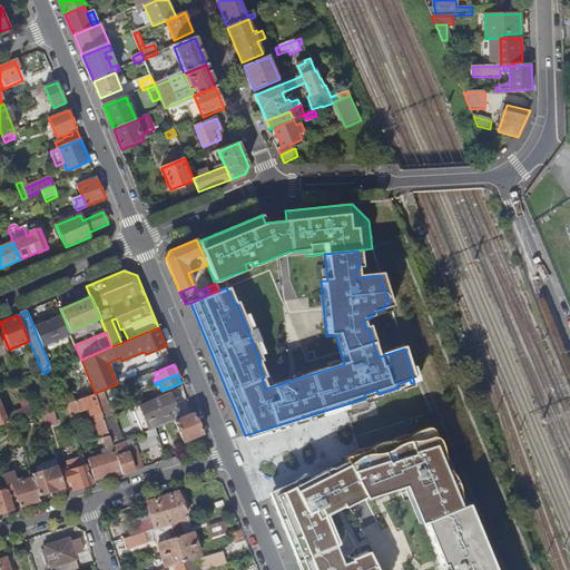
[(182,414),(193,410),(182,385),(172,390),(182,414)]
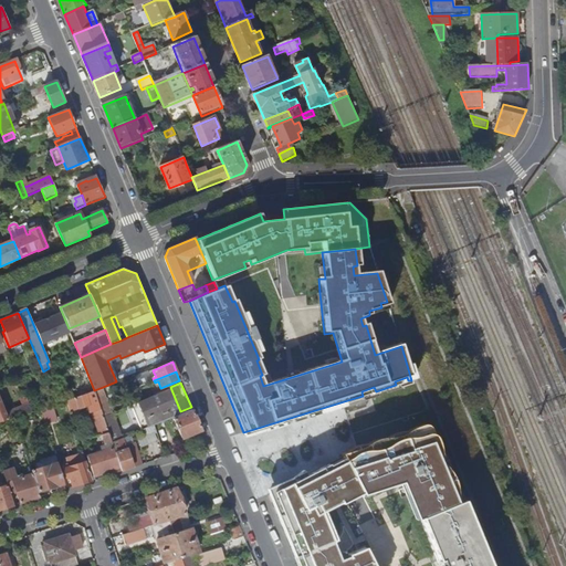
[(94,390),(98,404),(106,400),(103,387),(94,390)]
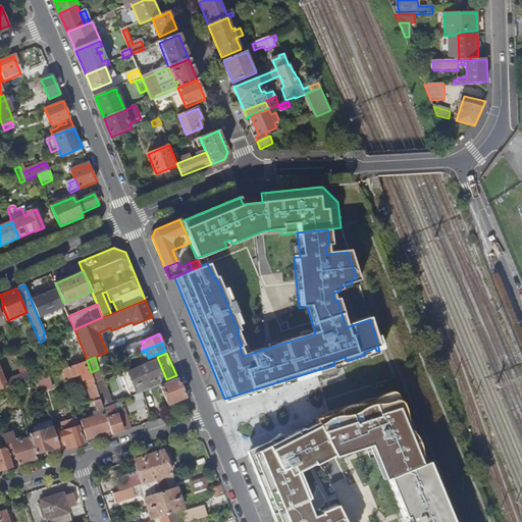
[(165,382),(155,359),(118,374),(128,398),(141,393),(159,384),(165,382)]
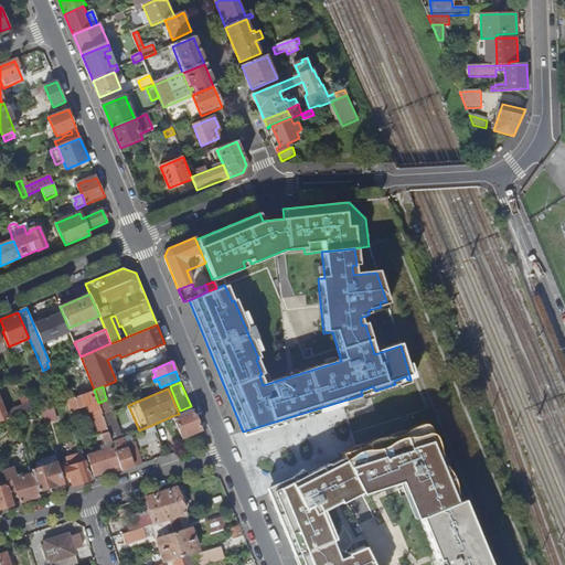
[(92,411),(97,429),(95,430),(96,435),(100,433),(107,432),(103,416),(98,403),(94,390),(65,401),(70,411),(91,403),(93,409),(92,411)]
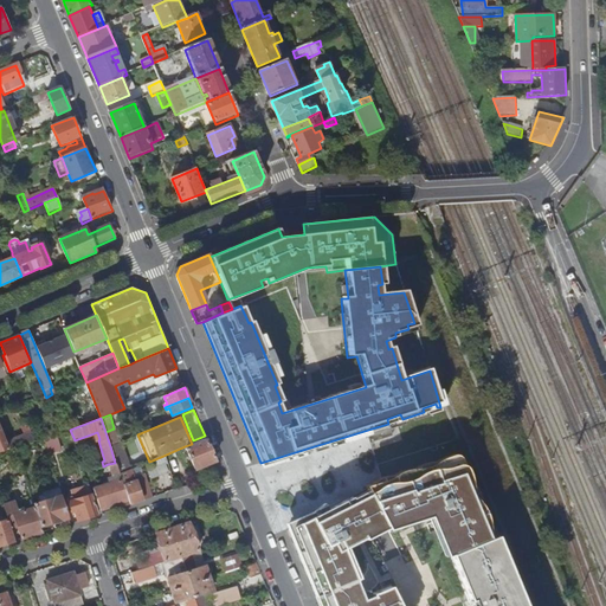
[(0,451),(15,446),(36,440),(28,424),(21,427),(25,434),(5,440),(0,430),(0,451)]
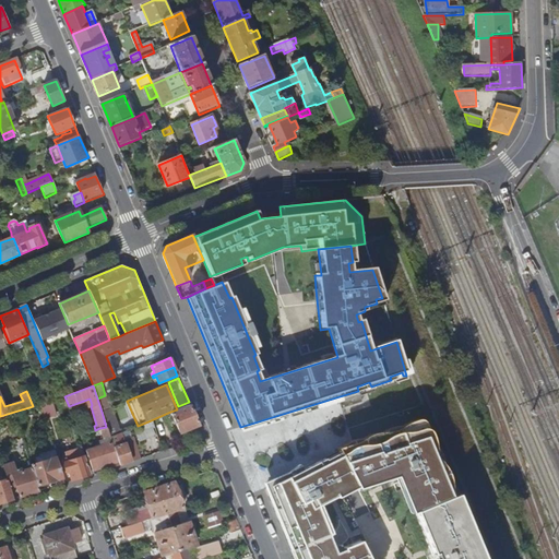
[(105,395),(97,399),(102,412),(109,408),(105,395)]
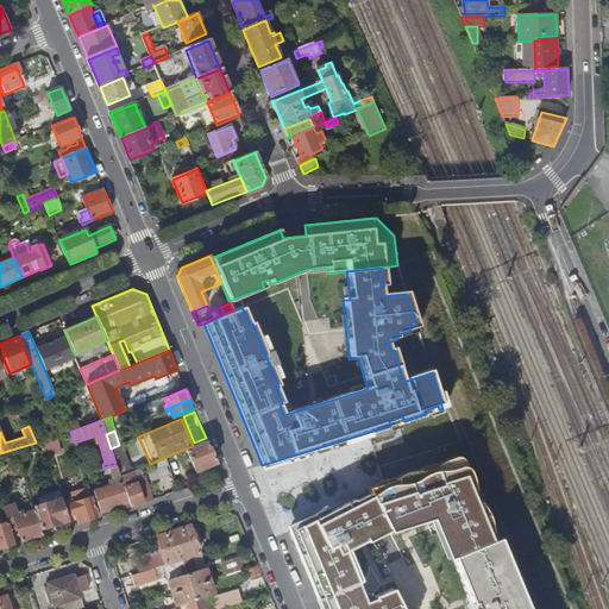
[(44,440),(50,457),(62,453),(56,437),(44,440)]
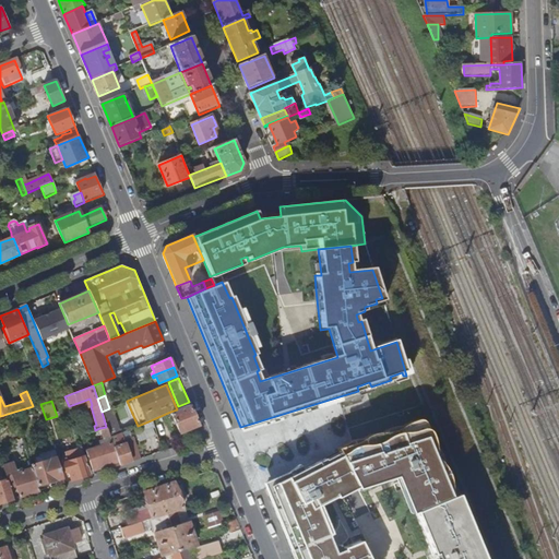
[(170,412),(179,432),(198,425),(190,404),(177,409),(170,412)]
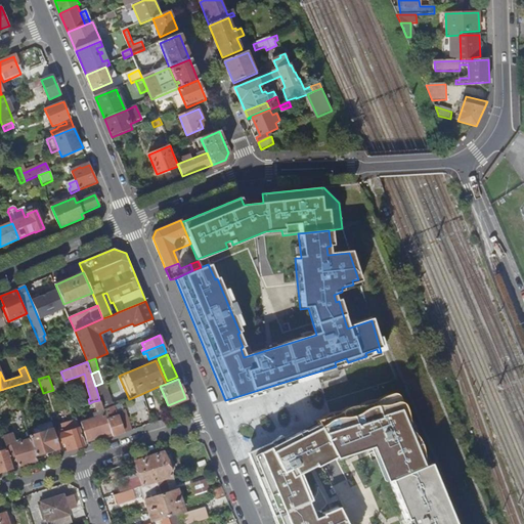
[(99,400),(102,409),(112,406),(102,383),(95,386),(99,400)]
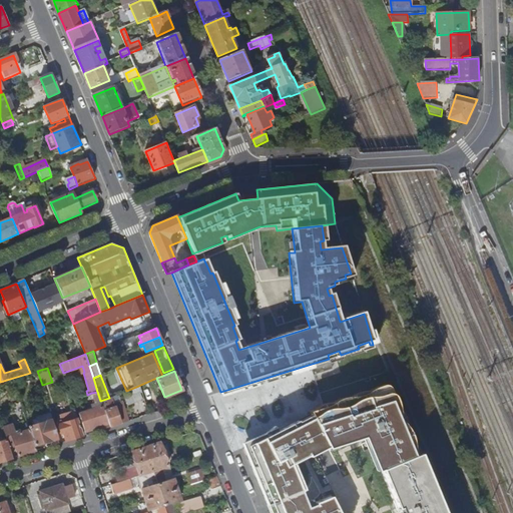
[(298,423),(297,421),(243,448),(270,512),(337,512),(330,497),(315,503),(315,504),(307,507),(291,465),(308,456),(308,458),(327,448),(327,450),(364,438),(367,444),(378,472),(382,470),(395,503),(399,512),(442,512),(419,455),(415,456),(388,390),(326,410),(311,414),(312,416),(298,423)]
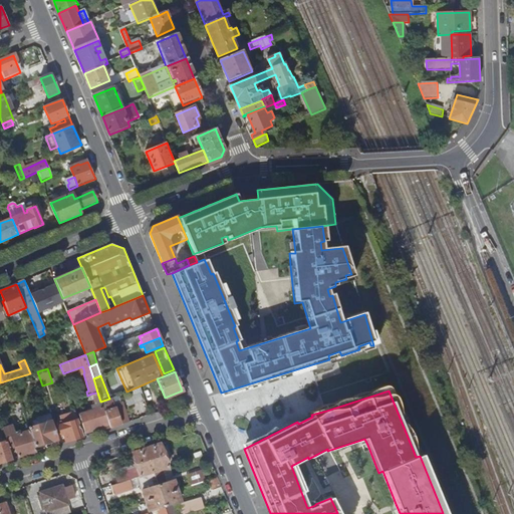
[(90,405),(91,410),(80,414),(86,432),(96,429),(96,427),(107,423),(100,402),(97,393),(91,394),(94,404),(90,405)]
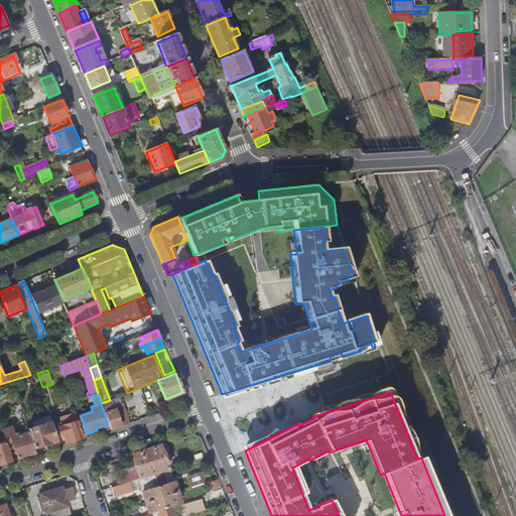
[(101,403),(108,424),(110,429),(128,423),(121,403),(114,405),(112,399),(110,400),(101,403)]
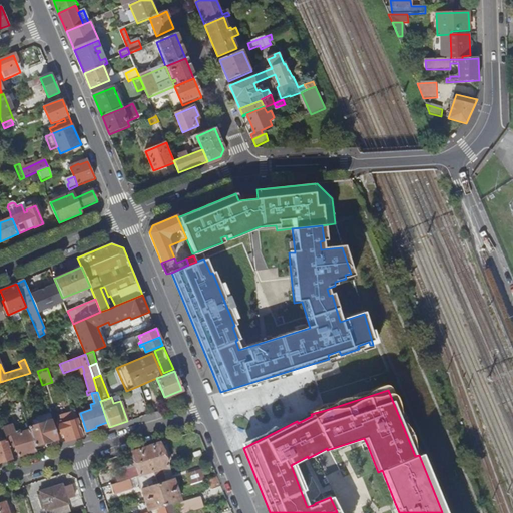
[(56,423),(60,434),(63,433),(65,441),(83,435),(75,411),(59,417),(60,421),(58,422),(56,423)]
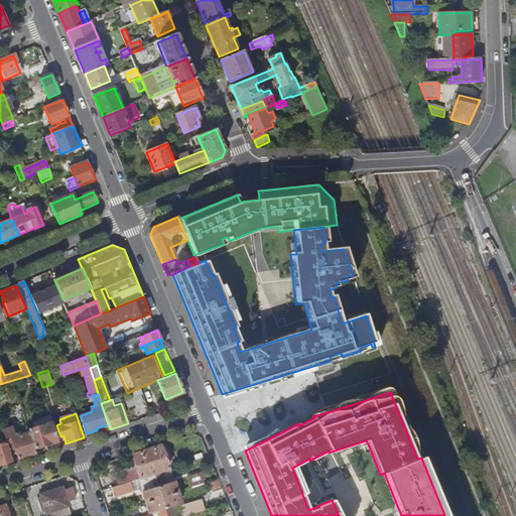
[(43,423),(38,425),(28,428),(29,431),(34,447),(58,440),(50,415),(41,417),(43,423)]
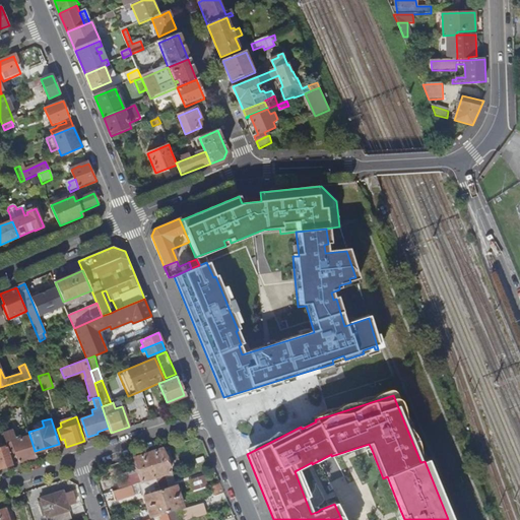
[(6,445),(9,454),(15,452),(15,454),(17,453),(20,461),(37,456),(35,451),(29,435),(16,439),(13,430),(2,433),(6,445)]
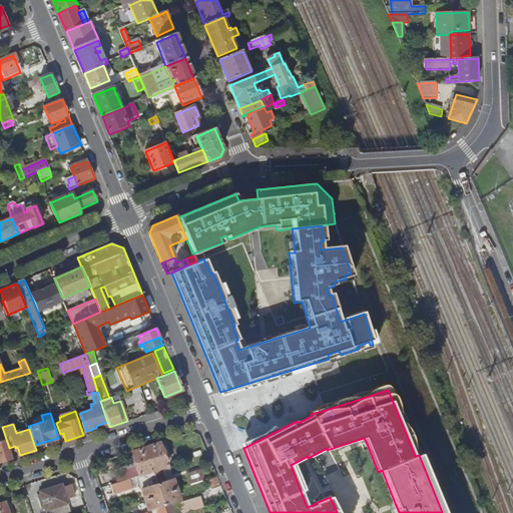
[(0,441),(0,461),(12,458),(9,448),(6,439),(0,441)]
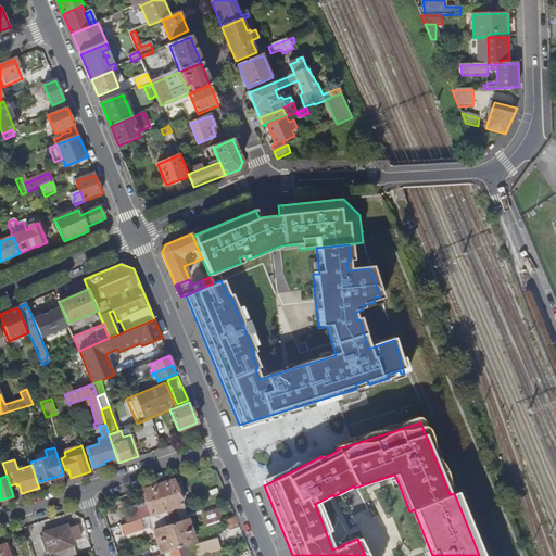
[(142,489),(153,521),(168,517),(168,519),(177,517),(174,508),(181,505),(174,479),(142,489)]
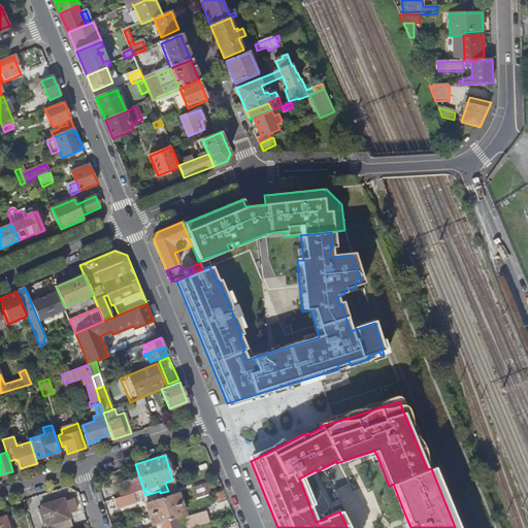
[(208,481),(193,485),(196,497),(211,493),(208,481)]
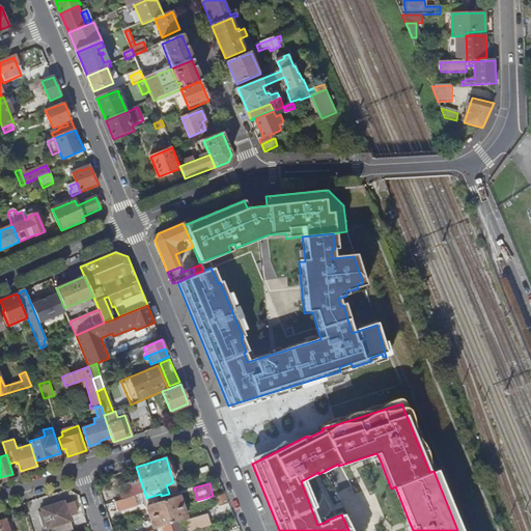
[(144,498),(147,506),(163,501),(161,496),(161,494),(146,498),(144,498)]
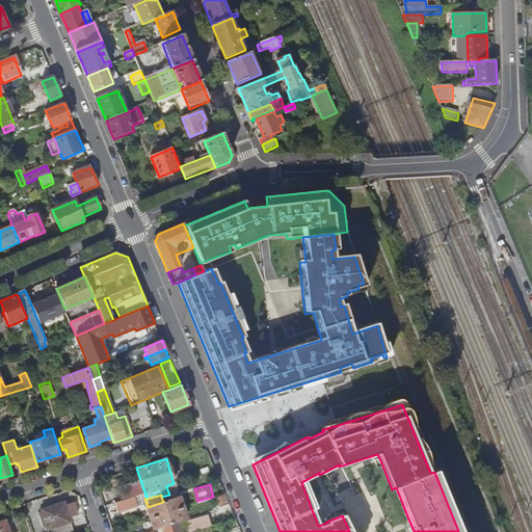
[(114,503),(117,512),(137,506),(134,497),(114,503)]
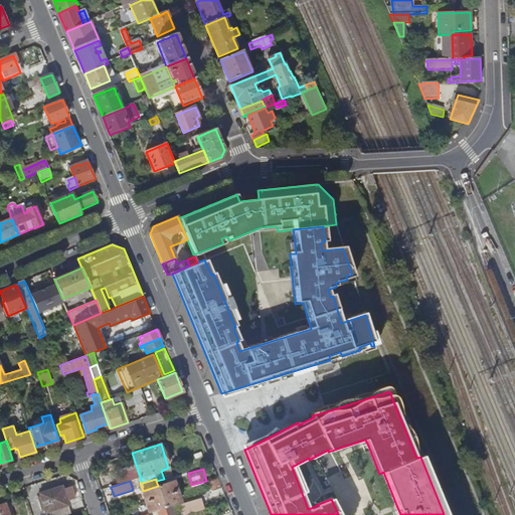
[(158,486),(143,491),(149,512),(158,510),(159,514),(180,514),(175,514),(172,505),(181,502),(174,481),(158,486)]
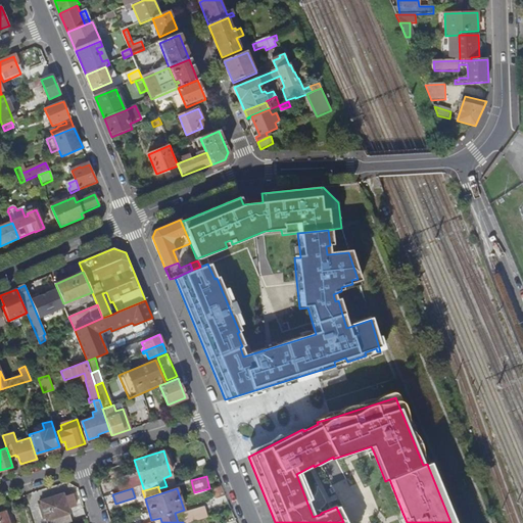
[(63,493),(41,501),(42,504),(39,505),(43,519),(46,518),(47,522),(66,522),(73,521),(63,493)]
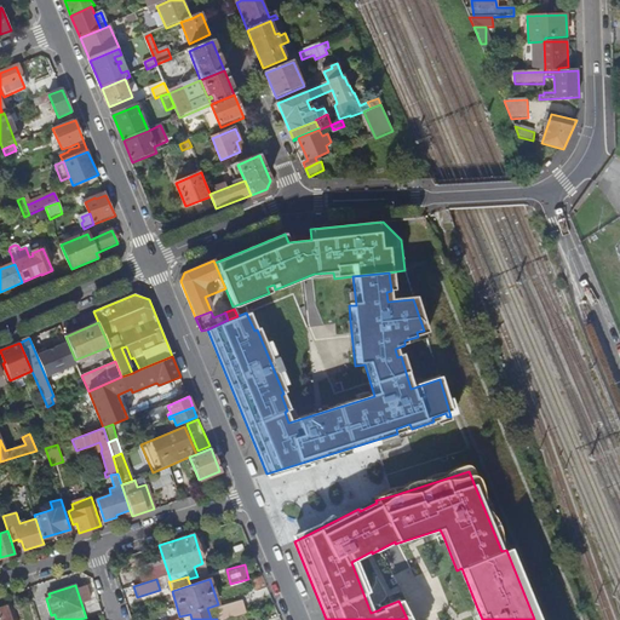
[(219,608),(222,618),(240,612),(236,603),(219,608)]
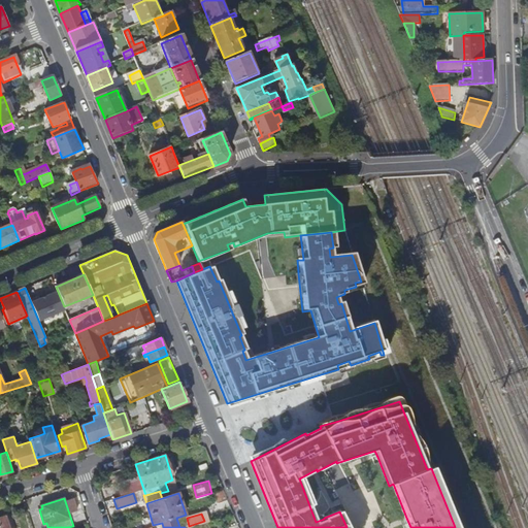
[(0,518),(0,527),(8,527),(5,517),(0,518)]
